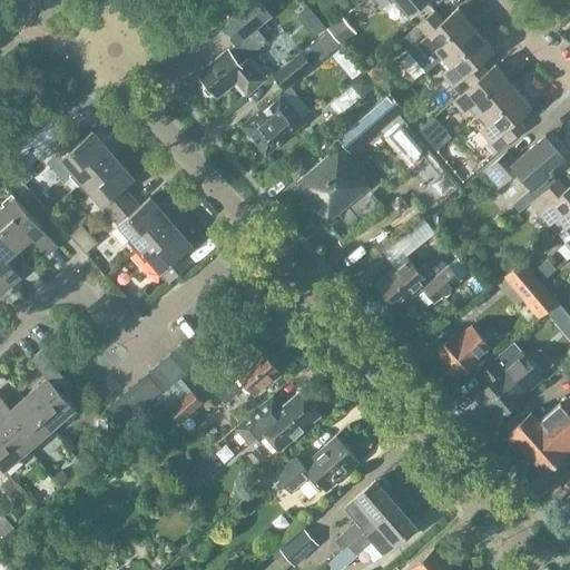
[(236,43),(198,74),(206,82),(203,89),(208,96),(215,94),(218,97),(237,81),(248,96),(266,81),(247,59),(254,52),(243,40),(272,17),(262,5),(257,0),(253,0),(222,26),(227,32),(236,43)]
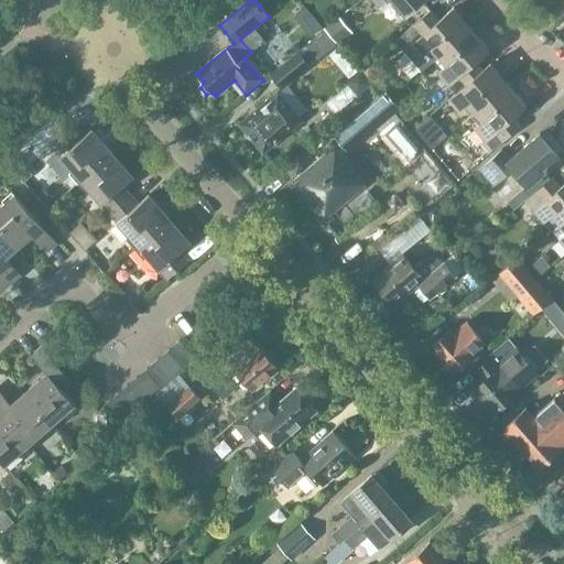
[(370,0),(379,9),(389,0),(391,0),(405,15),(424,0),(370,0)]
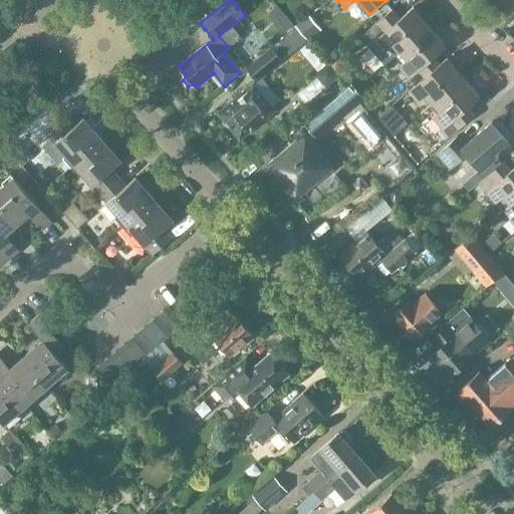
[(278,6),(268,14),(284,32),(294,24),(287,16),(278,6)]
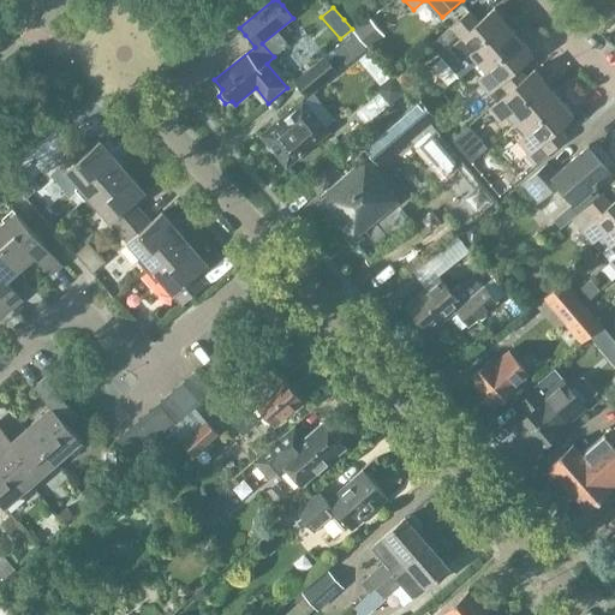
[(441,37),(431,45),(459,78),(478,61),(514,30),(495,9),(479,22),(471,11),(441,37)]
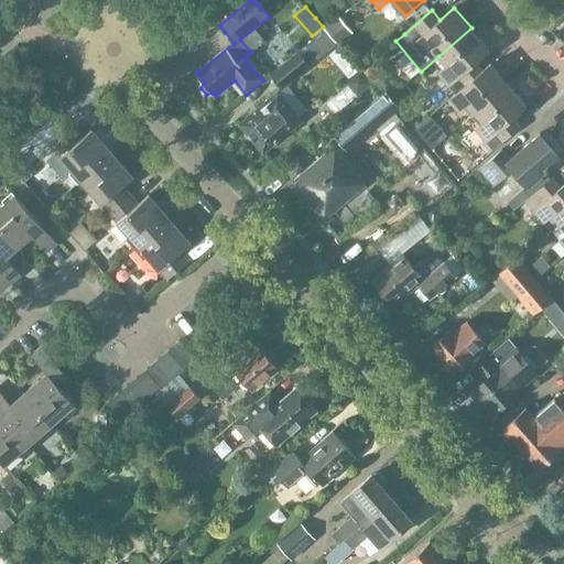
[(339,18),(325,30),(338,45),(353,33),(339,18)]
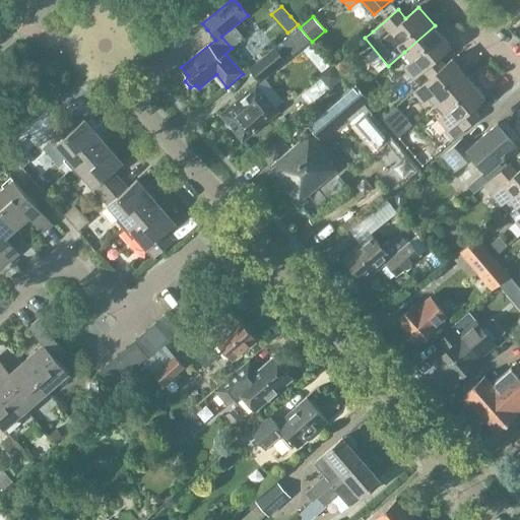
[(404,67),(420,86),(446,65),(446,64),(438,56),(451,45),(435,25),(404,52),(411,61),(404,67)]
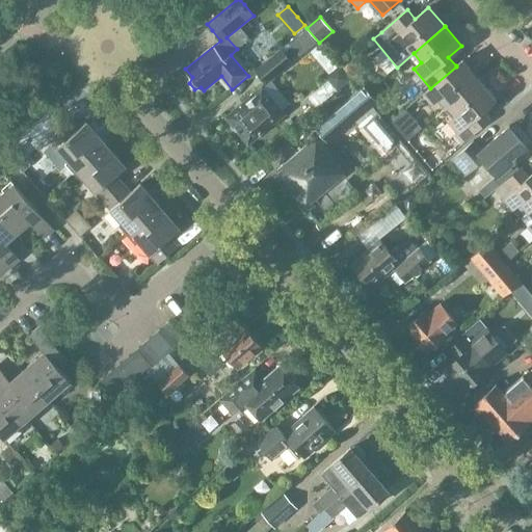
[(306,29),(289,43),(300,57),(317,44),(306,29)]
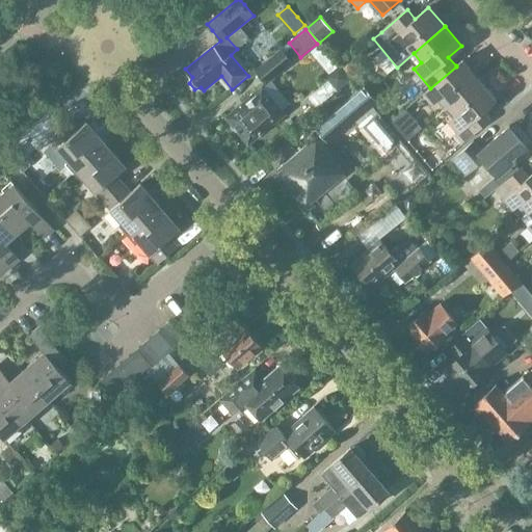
[(256,72),(267,85),(292,64),(281,51),(256,72)]
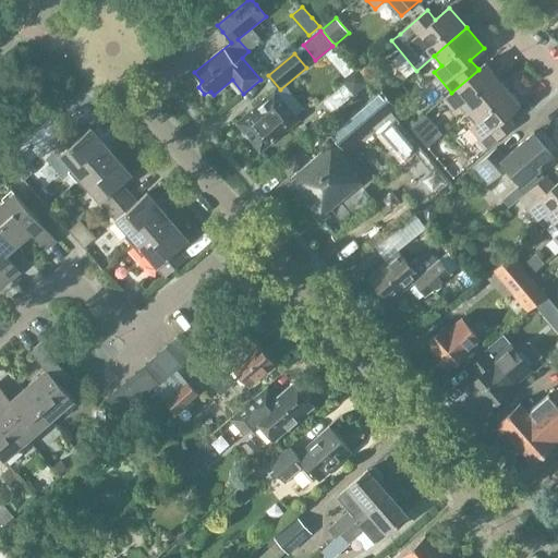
[(370,62),(359,72),(370,84),(380,75),(370,62)]
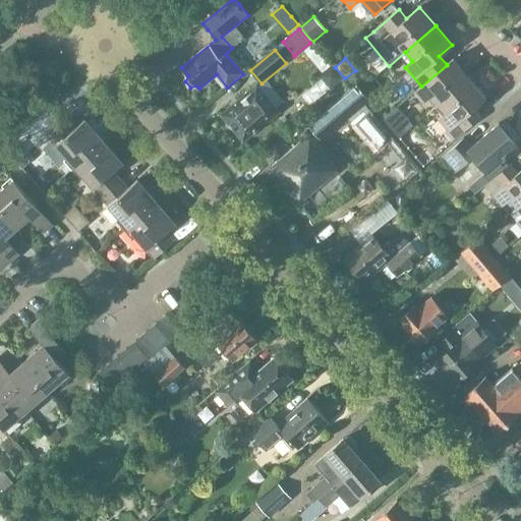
[(431,96),(439,104),(469,77),(453,59),(447,64),(447,65),(421,87),(415,92),(424,102),(431,96)]
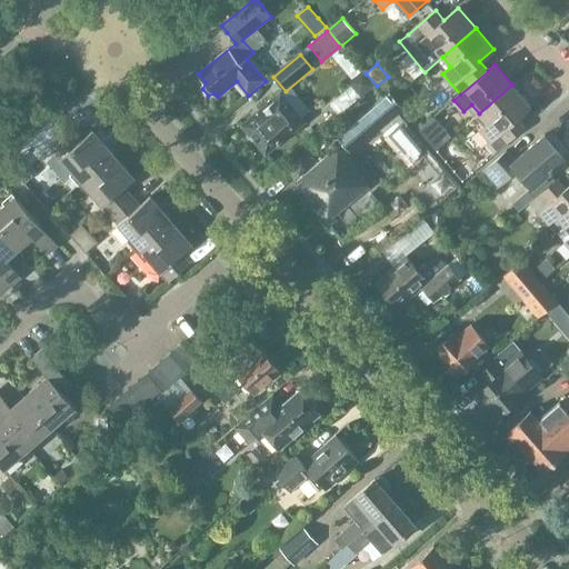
[(362,70),(348,82),(360,97),(375,86),(362,70)]
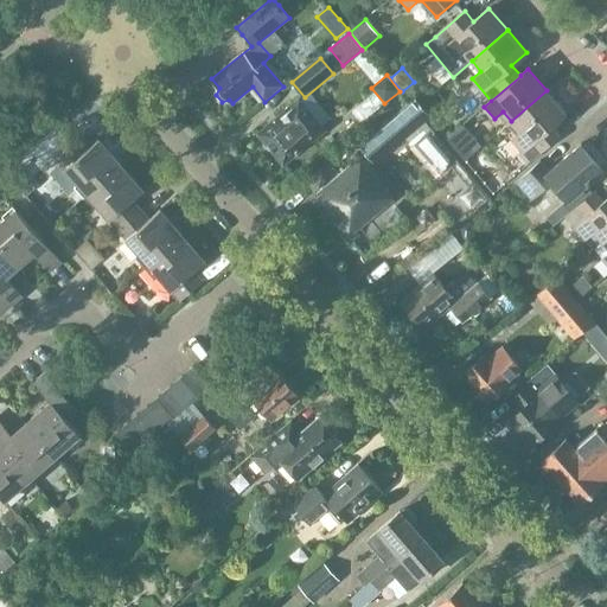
[(547,90),(511,121),(519,132),(511,139),(530,161),(560,136),(551,126),(566,113),(547,90)]
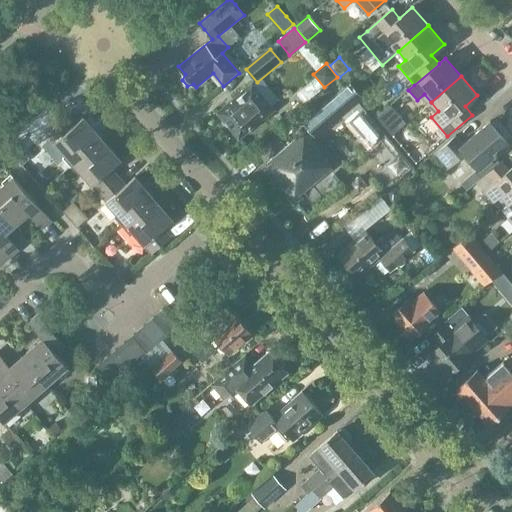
[(350,82),(303,122),(316,138),(343,115),(357,103),(363,98),(350,82)]
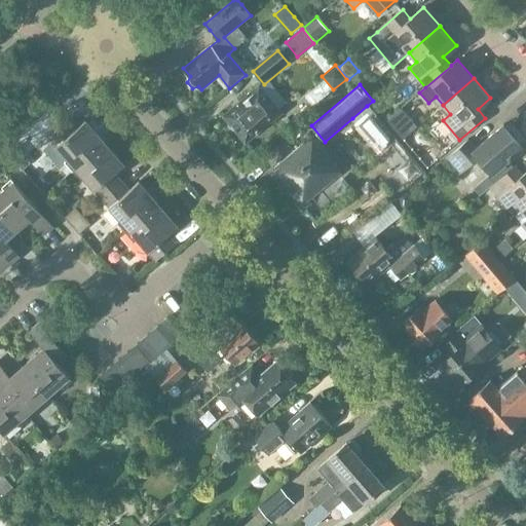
[(242,99),(223,116),(246,143),(283,112),(272,99),(261,86),(242,99)]
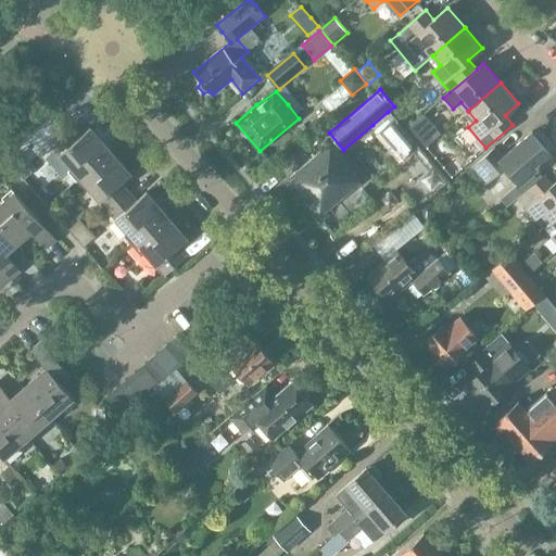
[(321,103),(294,124),(302,134),(328,113),(329,113),(321,103)]
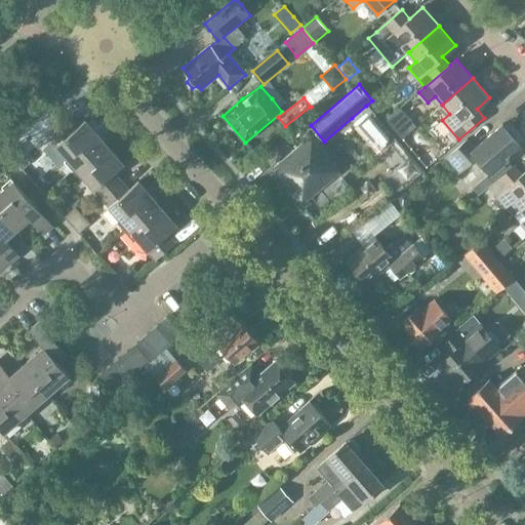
[(387,120),(398,133),(404,127),(393,115),(387,120)]
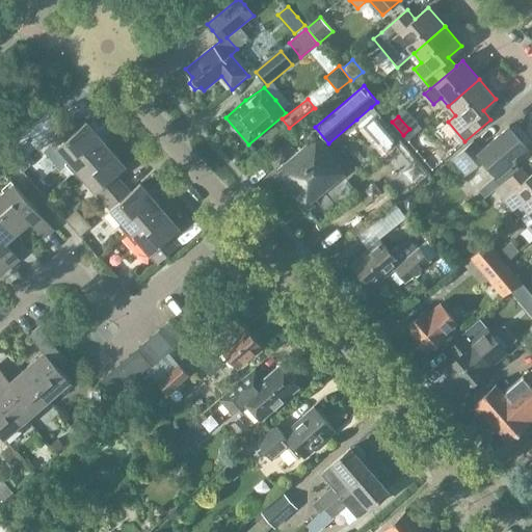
[(47,136),(74,167),(103,141),(83,118),(74,128),(67,118),(47,136)]
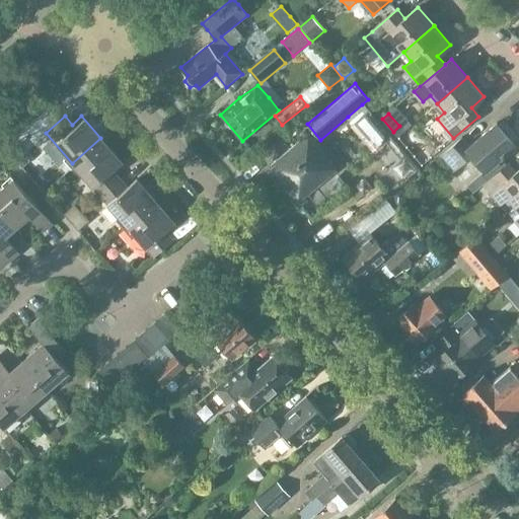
[(355,124),(353,126),(373,150),(385,139),(365,116),(355,124)]
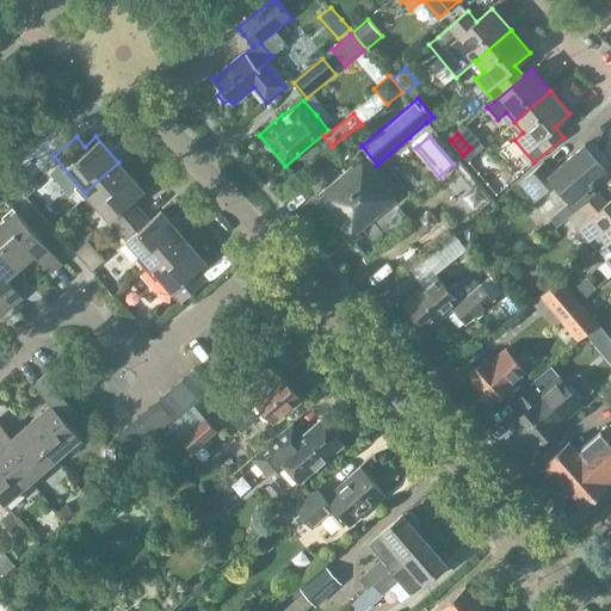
[(544,161),(519,184),(535,202),(556,184),(572,202),(550,220),(557,227),(569,217),(596,195),(588,186),(608,171),(606,170),(610,166),(592,143),(587,148),(585,146),(554,173),(544,161)]
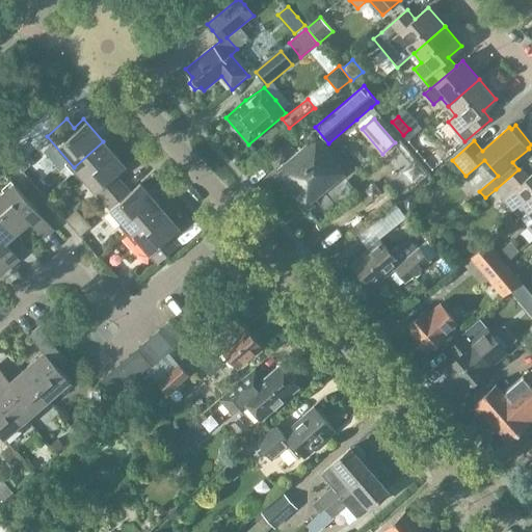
[(317,136),(275,171),(306,208),(307,207),(345,175),(337,163),(338,162),(317,136)]
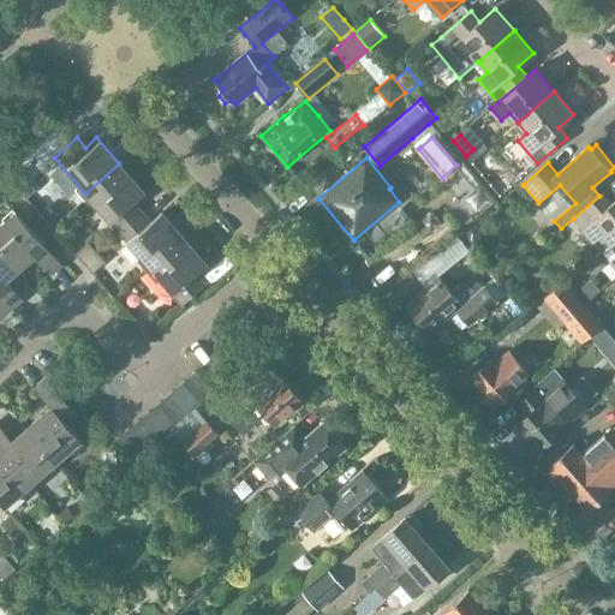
[(85,193),(117,228),(138,209),(130,198),(141,189),(119,163),(85,193)]
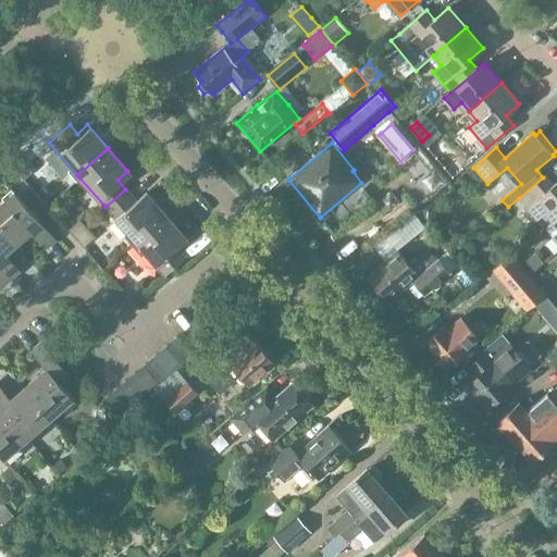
[(16,157),(10,162),(8,163),(23,181),(32,173),(16,157)]
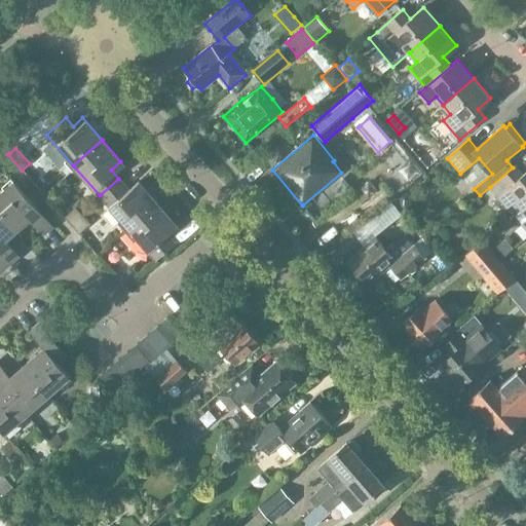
[(430,148),(419,157),(428,167),(439,158),(430,148)]
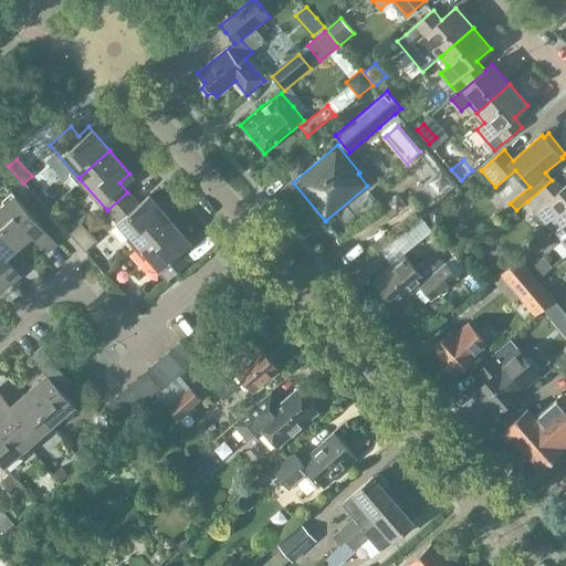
[(554,216),(562,224),(565,220),(565,185),(564,188),(555,178),(552,180),(527,201),(545,222),(554,216)]
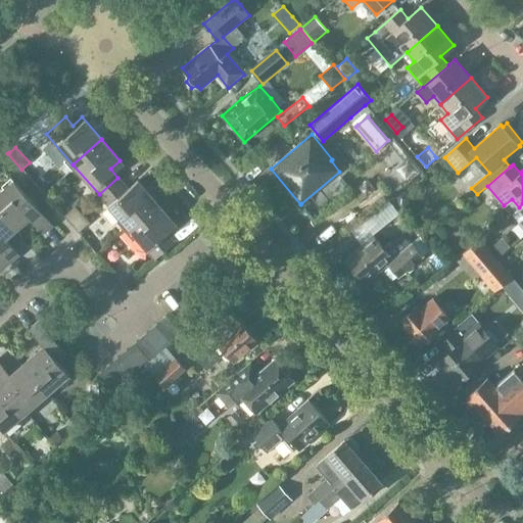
[(99,194),(125,224),(153,199),(135,178),(125,186),(117,178),(99,194)]
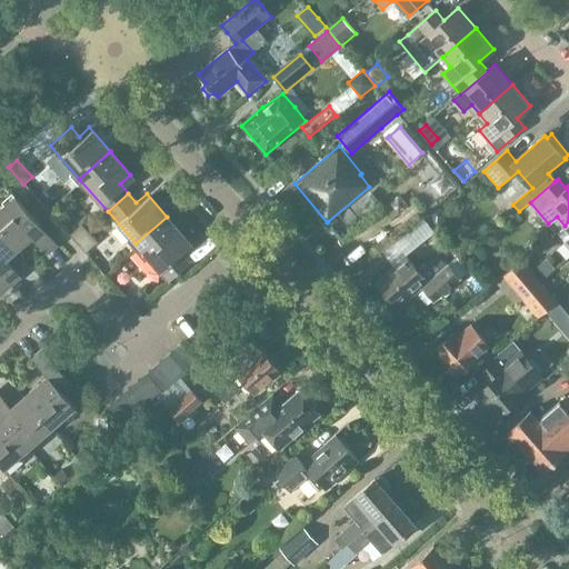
[(16,196),(0,209),(0,227),(19,249),(31,238),(47,255),(58,245),(16,196)]
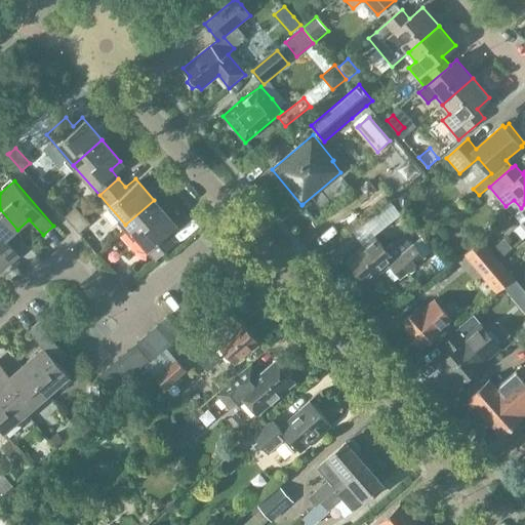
[(396,197),(396,206),(399,210),(405,210),(408,208),(409,198),(406,194),(400,193),(396,197)]
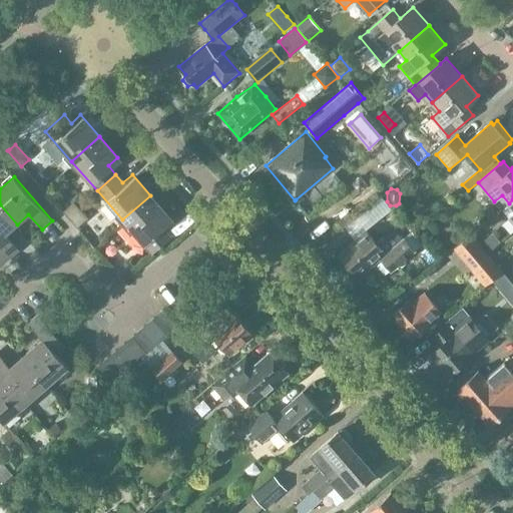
[(150,195),(122,219),(148,249),(166,233),(159,225),(169,216),(150,195)]
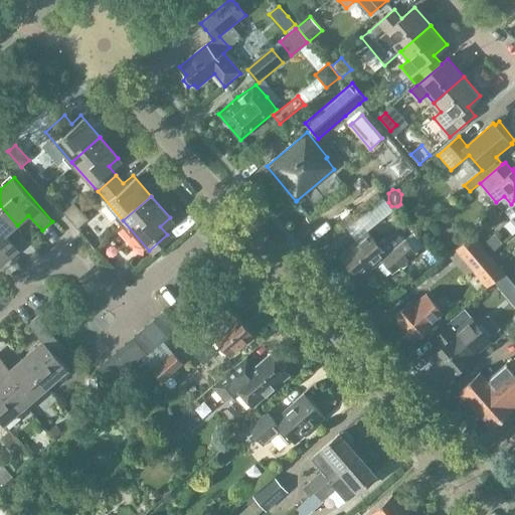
[(371,207),(382,220),(392,211),(382,198),(371,207)]
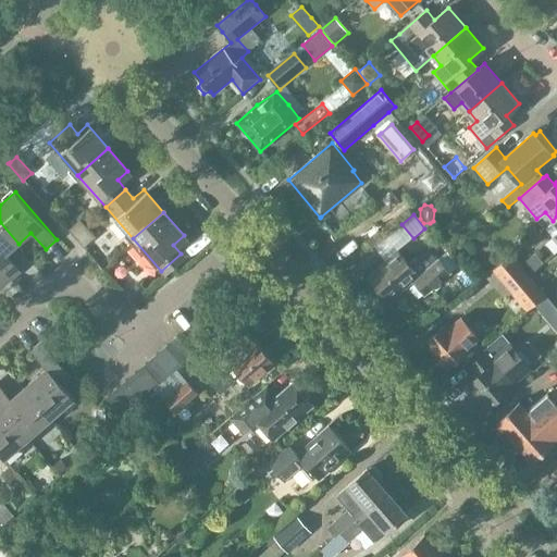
[(65,230),(71,236),(84,225),(78,219),(65,230)]
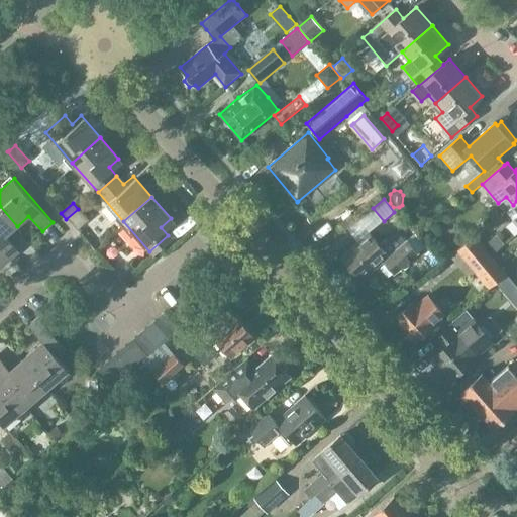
[(0,206),(0,248),(9,260),(18,252),(5,236),(17,226),(0,206)]
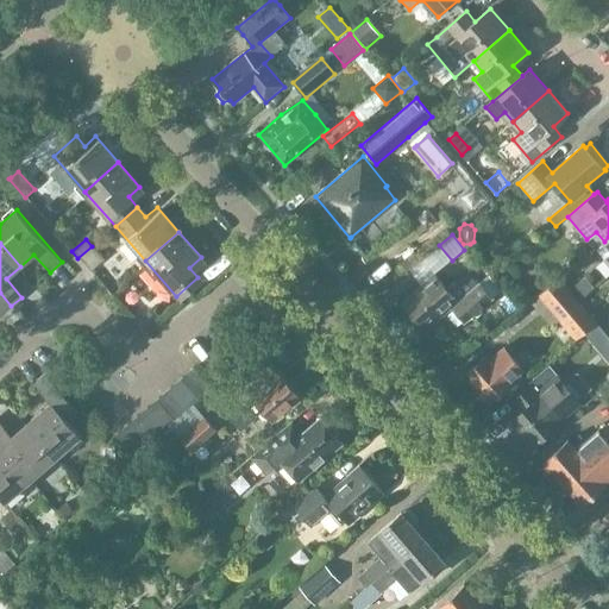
[(92,246),(77,258),(88,270),(102,258),(92,246)]
